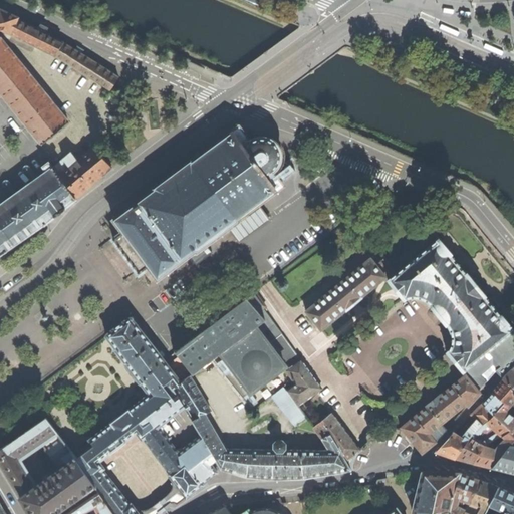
[(0,8),(0,28),(10,33),(55,55),(81,72),(109,89),(118,74),(103,66),(81,53),(83,48),(78,45),(75,49),(45,31),(47,27),(41,24),(38,28),(18,19),(18,17),(0,8)]
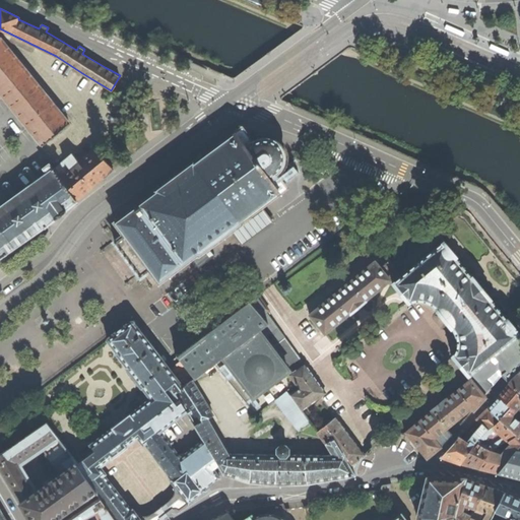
[(445,26),(444,28),(463,37),(464,33),(462,31),(446,24),(445,26)]
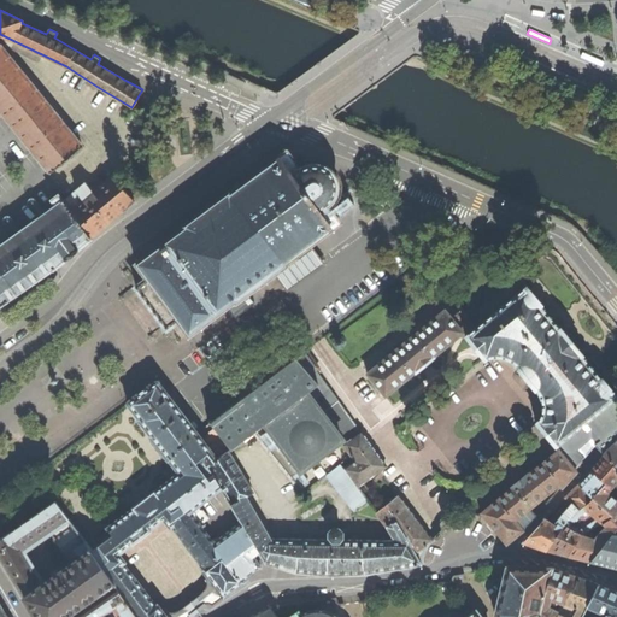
[(0,111),(50,172),(82,146),(0,45),(0,111)]
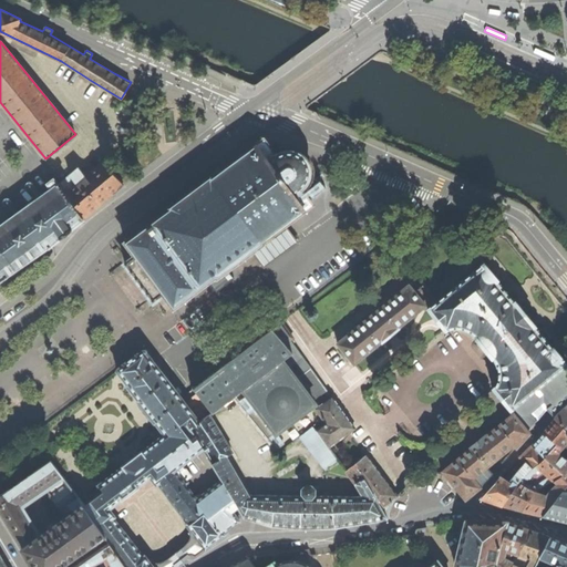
[(534,50),(533,52),(554,61),(555,57),(553,55),(535,49),(534,50)]
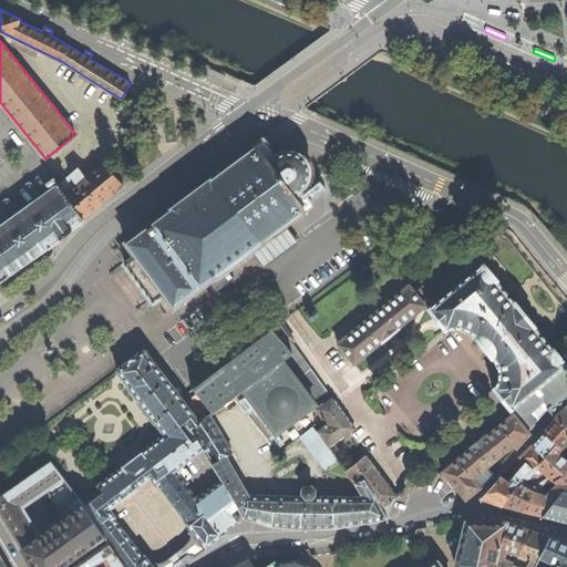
[(313,204),(305,191),(302,188),(307,184),(309,185),(310,182),(309,181),(310,177),(310,174),(312,174),(312,171),(310,171),(310,167),(309,165),(311,164),(310,161),(308,161),(306,158),(305,156),(306,154),(302,152),(301,154),(299,152),(296,151),(296,148),(292,147),(292,150),(289,150),(286,150),(286,147),(281,148),(281,151),(279,151),(276,153),(275,151),(265,138),(256,145),(217,174),(210,178),(210,177),(168,207),(169,209),(153,222),(125,241),(120,246),(115,249),(124,261),(112,270),(115,275),(138,307),(142,311),(154,302),(164,315),(168,311),(174,308),(202,287),(209,281),(216,291),(234,278),(227,269),(263,244),(261,241),(268,237),(305,210),(313,204)]
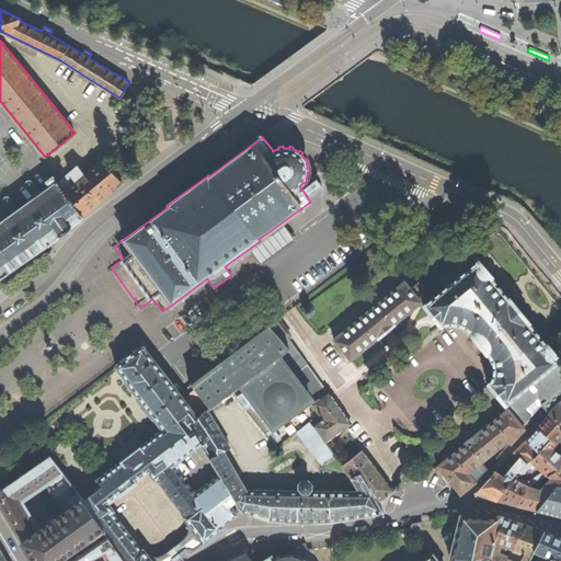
[(58,183),(82,217),(114,190),(121,184),(117,181),(100,161),(84,174),(78,167),(58,183)]
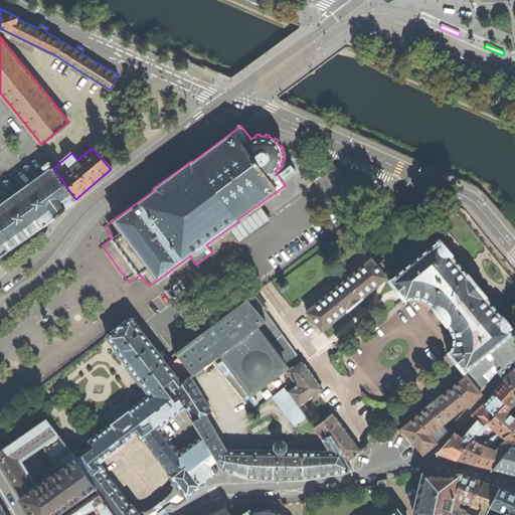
[(0,254),(46,223),(75,199),(53,168),(48,162),(42,166),(46,171),(39,177),(34,171),(29,175),(33,180),(0,204),(0,254)]
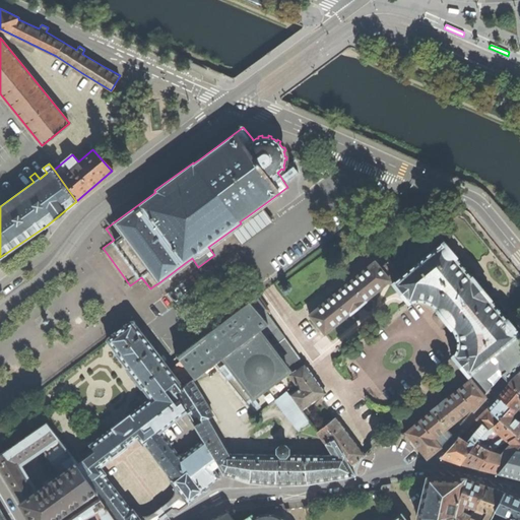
[(264,209),(234,232),(242,244),(273,221),(264,209)]
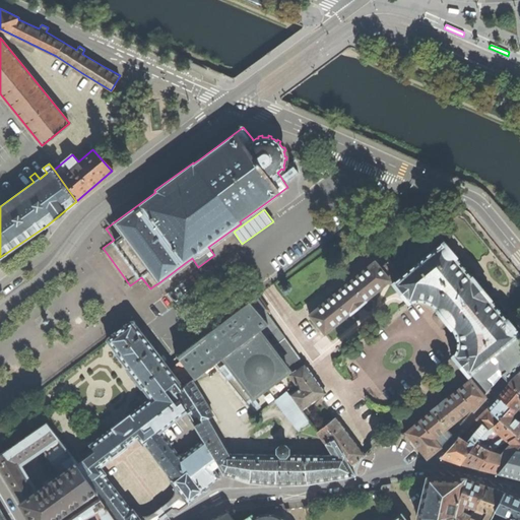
[(468,376),(470,374),(519,334),(507,319),(506,319),(490,300),(491,300),(472,276),(471,277),(455,258),(456,257),(444,242),(400,277),(393,283),(409,304),(410,302),(413,301),(415,301),(418,301),(424,301),(427,302),(430,304),(434,306),(437,309),(436,310),(451,329),(452,328),(455,331),(456,335),(457,339),(457,342),(457,346),(456,351),(455,353),(454,354),(452,356),(468,376)]
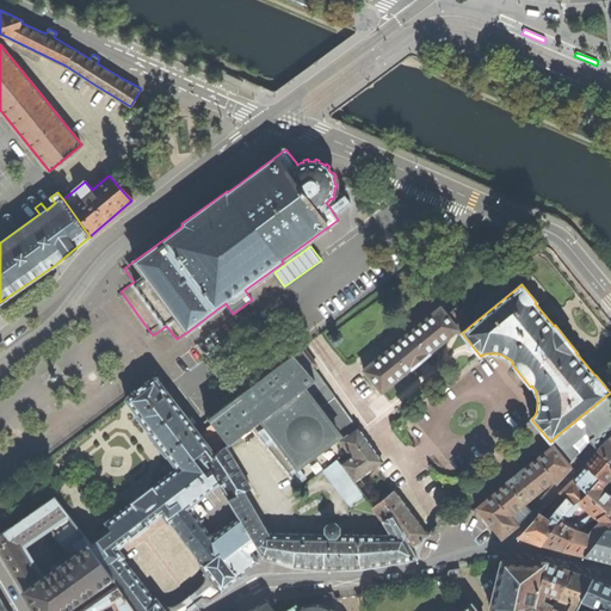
[(429,353),(458,329),(446,315),(440,308),(364,370),(382,393),(411,369),(412,369),(430,355),(429,353)]
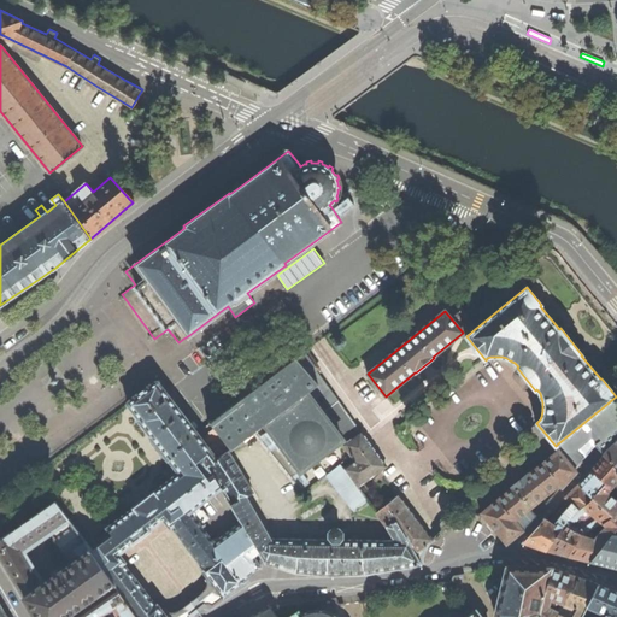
[(451,318),(463,333),(466,336),(475,329),(460,311),(451,318)]
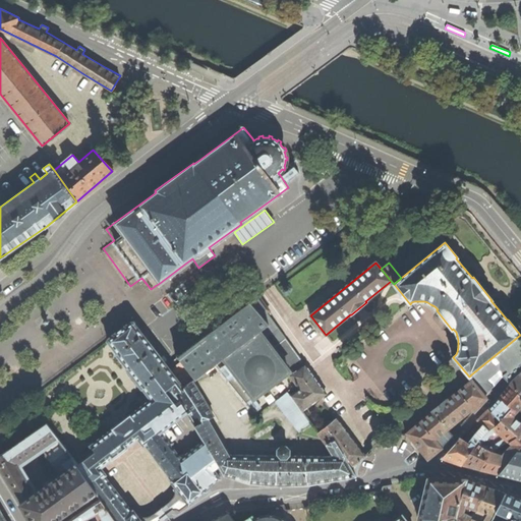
[(249,302),(269,325),(273,322),(267,312),(269,310),(257,295),(249,302)]
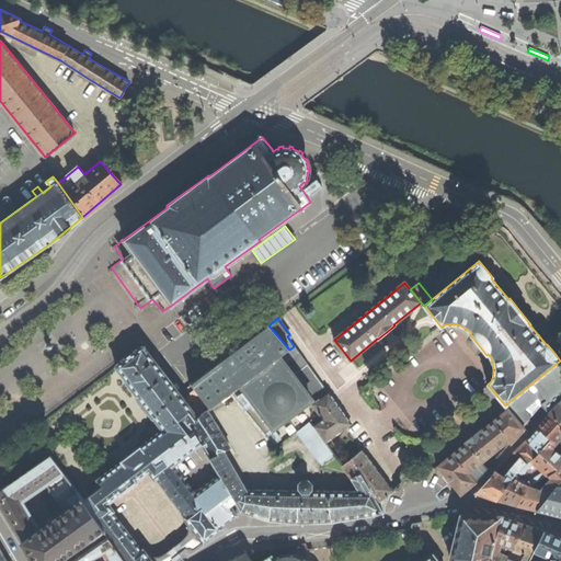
[(191,384),(209,410),(231,392),(265,434),(311,399),(285,365),(293,358),(287,351),(289,350),(268,325),(261,330),(260,329),(258,331),(259,332),(245,342),(244,341),(242,343),(243,344),(230,354),(229,353),(227,354),(228,356),(215,366),(214,364),(212,366),(213,367),(191,384)]
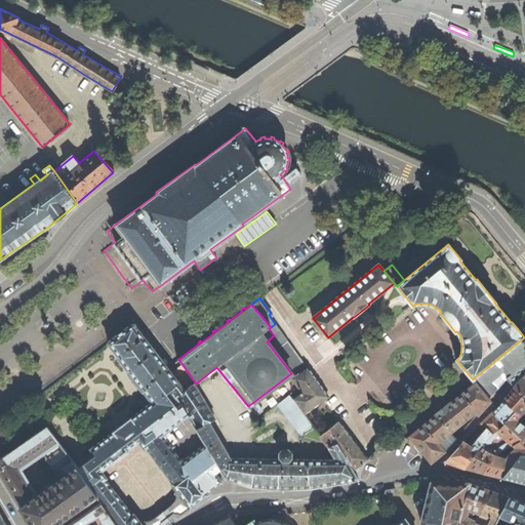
[(87,481),(102,501),(117,524),(160,524),(162,524),(165,521),(159,514),(157,516),(157,517),(152,520),(152,519),(149,520),(146,521),(144,520),(142,519),(139,521),(134,514),(132,515),(105,479),(107,478),(101,471),(113,461),(113,462),(128,450),(139,441),(145,448),(147,447),(173,483),(172,484),(177,491),(175,492),(175,495),(175,497),(174,500),(173,502),(171,506),(169,508),(168,507),(166,509),(171,517),(174,514),(177,513),(178,513),(180,514),(186,511),(207,494),(221,482),(215,473),(220,469),(205,444),(183,461),(170,446),(177,441),(172,433),(170,434),(166,437),(164,434),(189,415),(180,402),(175,405),(168,396),(173,392),(175,396),(176,396),(185,390),(167,368),(171,365),(165,358),(162,360),(133,323),(108,342),(118,356),(118,357),(128,370),(128,371),(123,374),(137,393),(142,390),(143,390),(143,389),(153,402),(132,417),(131,417),(113,432),(114,432),(91,449),(96,455),(77,469),(86,482),(87,481)]
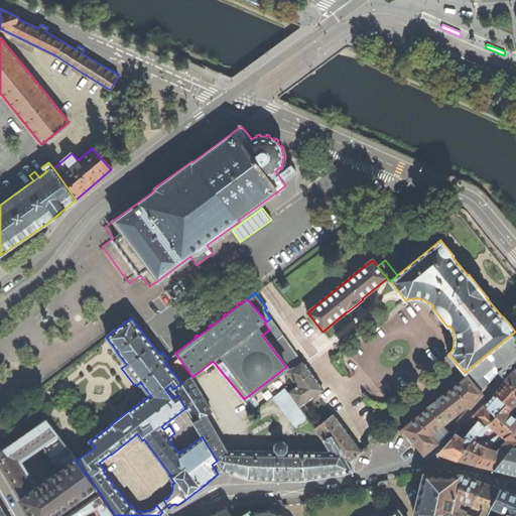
[(264,323),(269,330),(275,326),(270,318),(266,321),(264,323)]
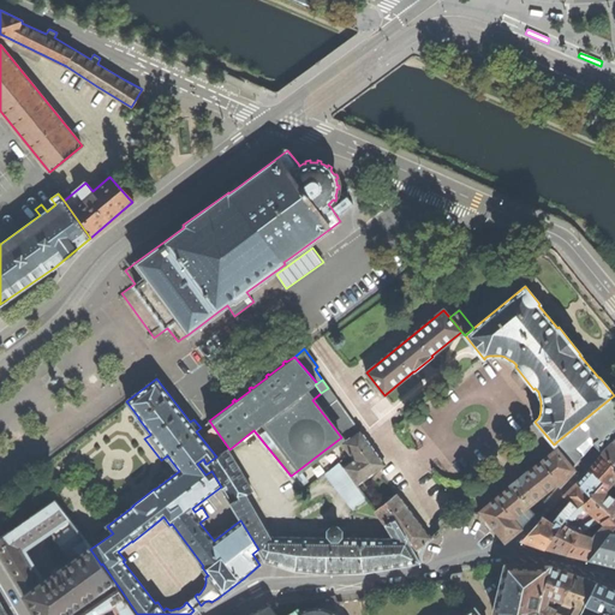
[(560,446),(575,464),(592,445),(599,451),(614,435),(614,396),(614,395),(556,442),(560,446)]
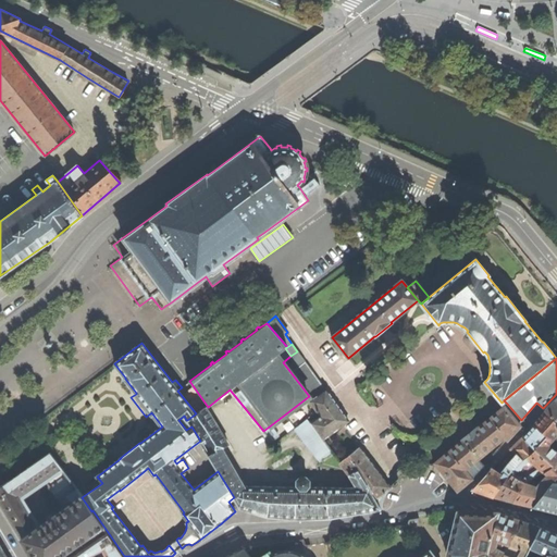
[(314,397),(325,390),(306,362),(295,370),(314,397)]
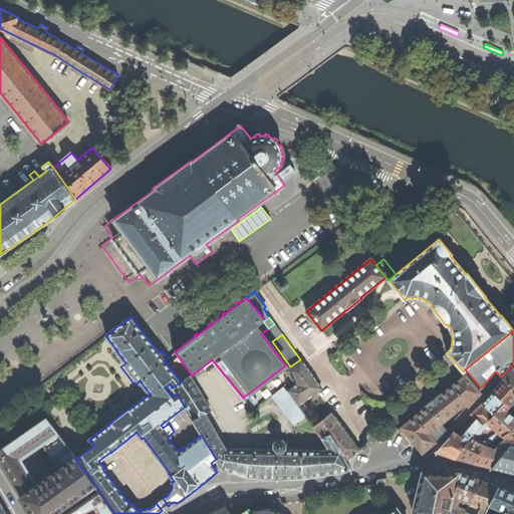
[(300,359),(290,366),(285,370),(292,379),(283,387),(297,406),(321,389),(300,359)]
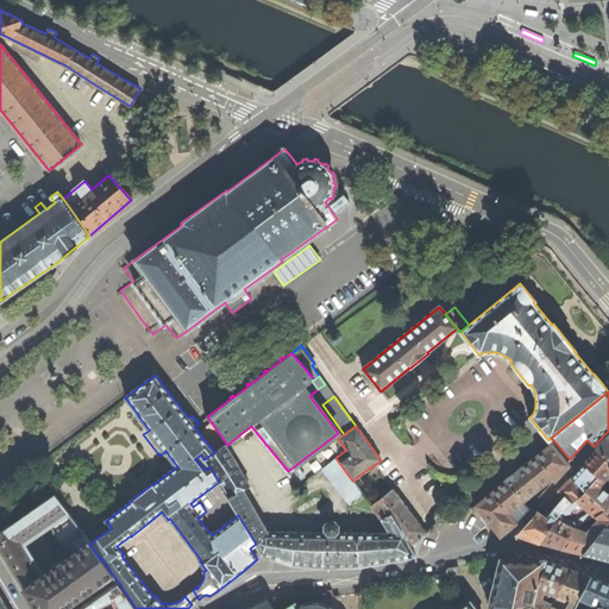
[(608,431),(594,446),(596,450),(608,463),(608,431)]
